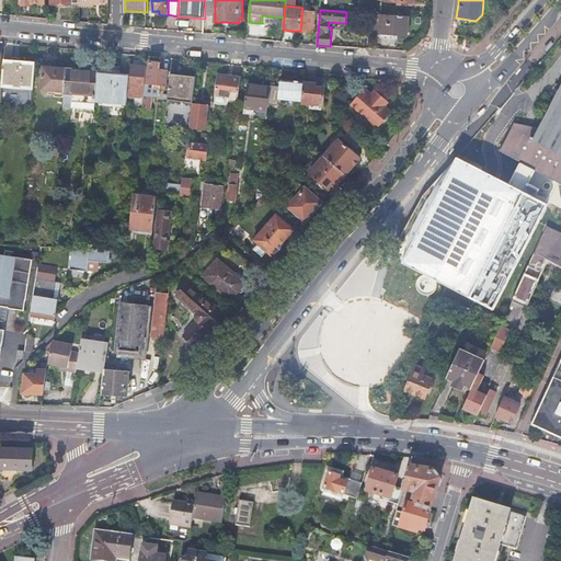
[(316,13),(304,12),(301,31),(304,31),(306,34),(310,34),(312,32),(315,32),(316,23),(316,13)]
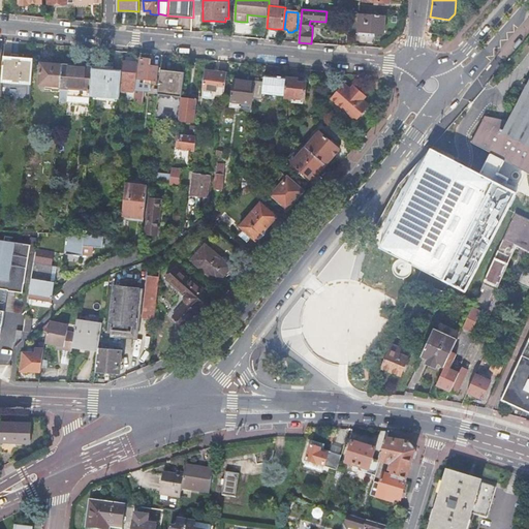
[(385,34),(386,16),(360,13),(359,32),(372,33),(385,34)]
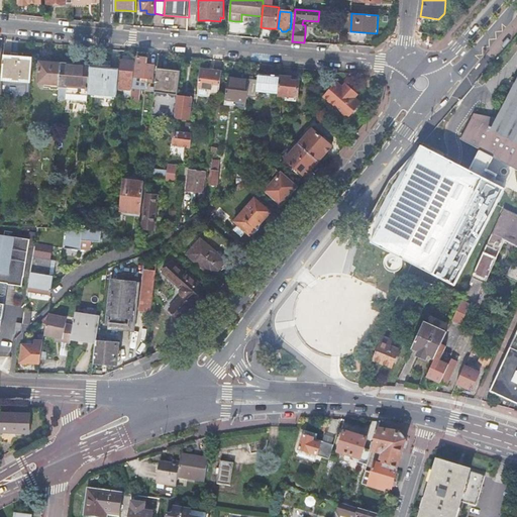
[(18,58),(4,57),(2,79),(12,80),(12,81),(21,82),(21,81),(31,82),(32,60),(18,58)]
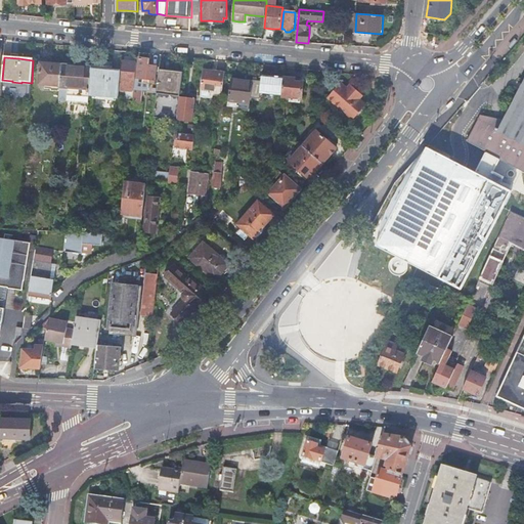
[(132,102),(133,102),(140,102),(141,90),(147,90),(147,82),(155,83),(157,67),(149,67),(150,59),(144,59),(139,58),(137,79),(134,78),(134,80),(133,90),(132,102)]
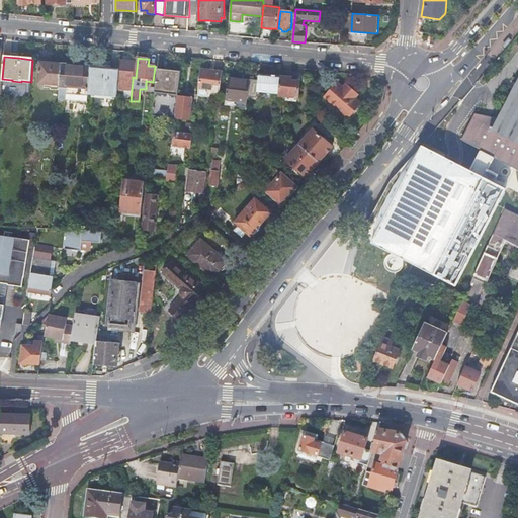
[(133,77),(134,61),(126,61),(119,60),(117,88),(132,89),(133,79),(133,77)]
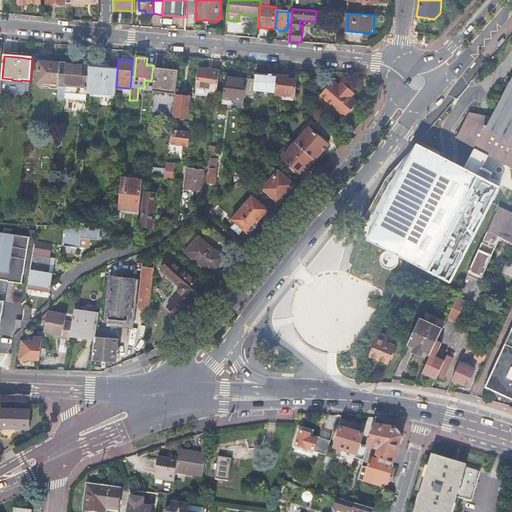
[(97,64),(89,63),(89,65),(87,91),(115,94),(117,69),(109,68),(110,61),(97,60),(97,64)]
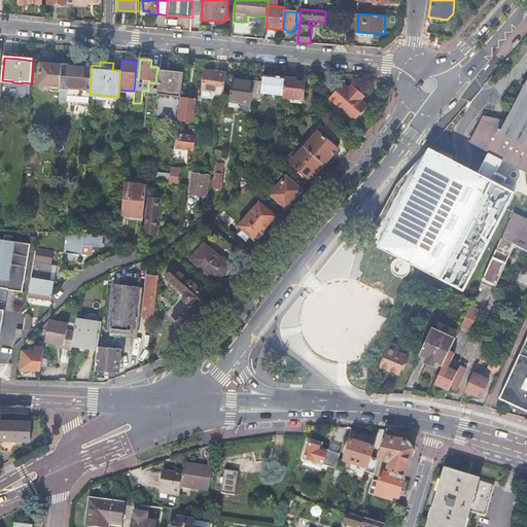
[(61,85),(62,64),(40,63),(39,84),(61,85)]
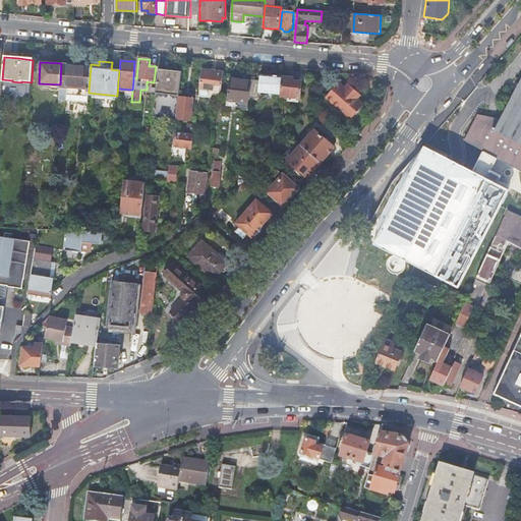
[(89,93),(91,66),(76,64),(62,63),(61,63),(60,84),(59,100),(66,100),(67,95),(89,97),(89,93)]
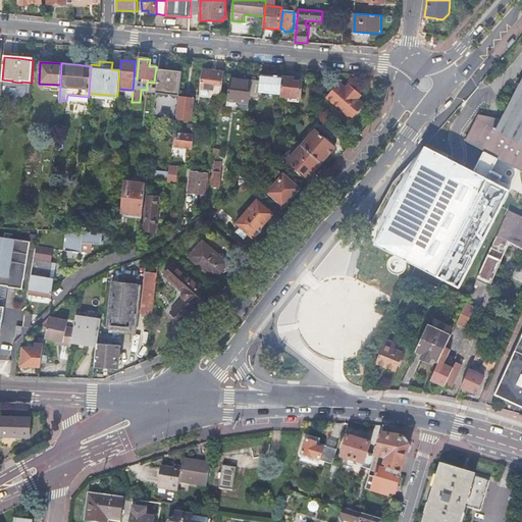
[(153,117),(176,119),(179,97),(183,71),(175,70),(170,69),(159,68),(158,75),(156,93),(153,117)]
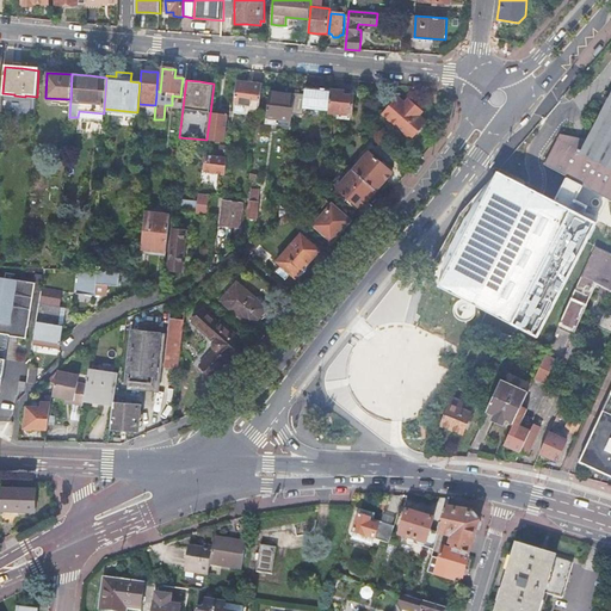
[(251,99),(260,100),(263,85),(250,82),(236,81),(233,115),(245,116),(246,105),(251,106),(251,99)]
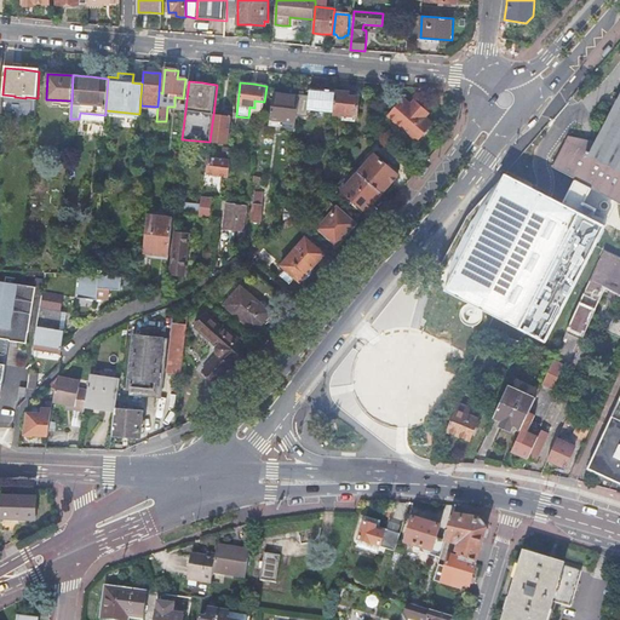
[(309,95),(300,93),(299,96),(297,115),(308,116),(309,109),(334,112),(336,91),(322,90),(310,89),(309,95)]
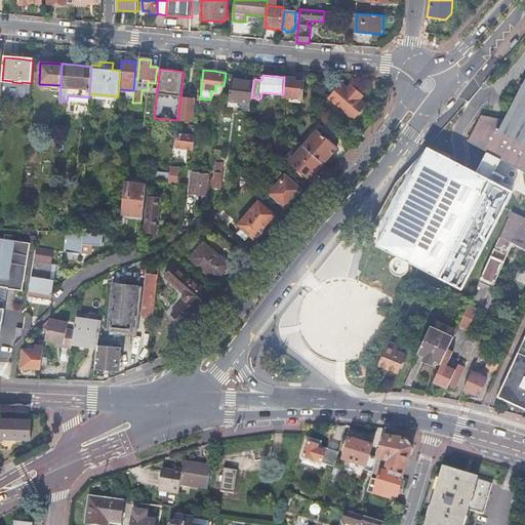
[(295,78),(284,77),(283,94),(282,96),(303,98),(305,82),(299,81),(295,81),(295,78)]
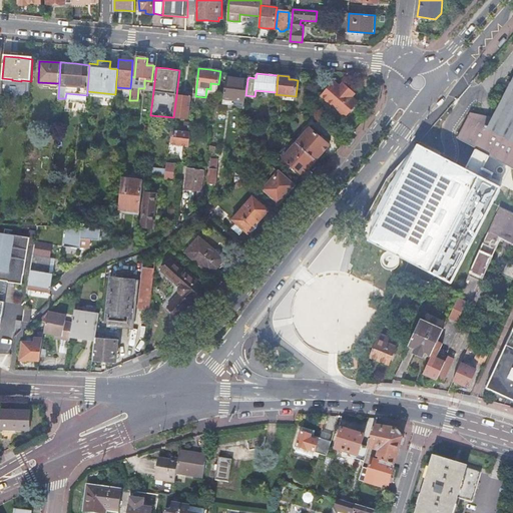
[(245,95),(247,79),(237,78),(226,78),(223,99),(245,100),(245,95)]
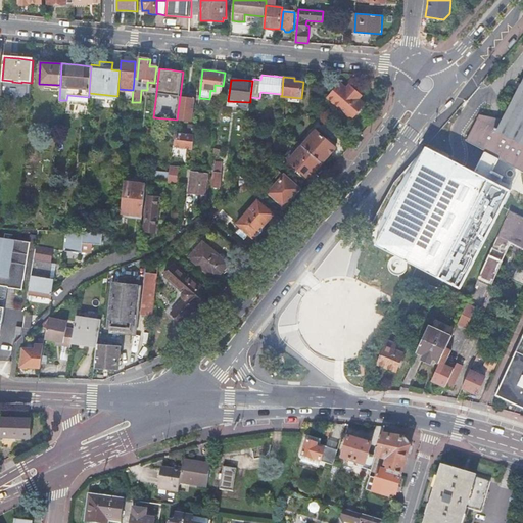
[(522,82),(504,121),(495,136),(488,133),(494,119),(480,115),(467,142),(484,150),(498,158),(522,170),(522,82)]
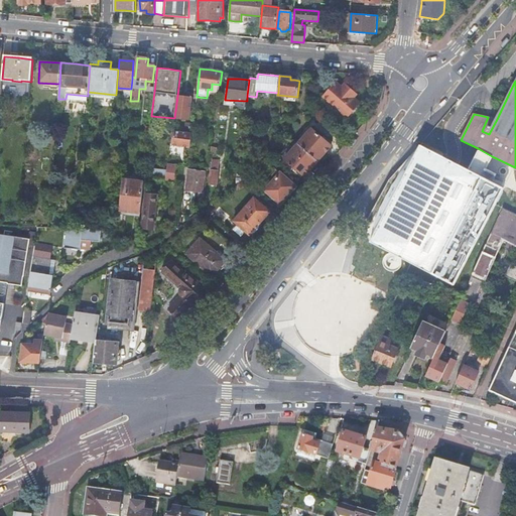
[(359,95),(351,88),(349,90),(344,86),(343,88),(337,82),(324,96),(348,119),(350,117),(354,117),(360,110),(360,106),(362,105),(355,98),(359,95)]
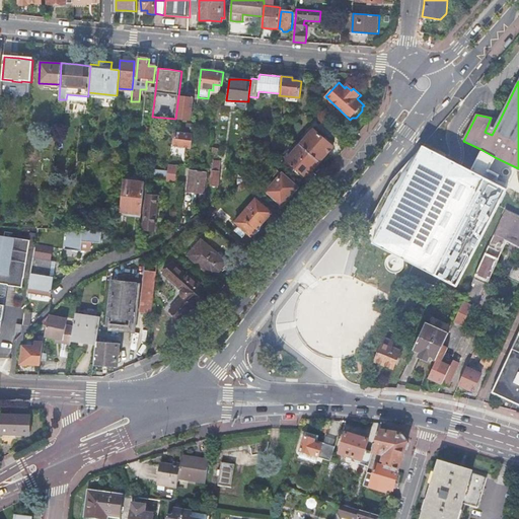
[(178,96),(175,119),(191,121),(194,95),(193,93),(187,92),(184,93),(184,96),(178,96)]
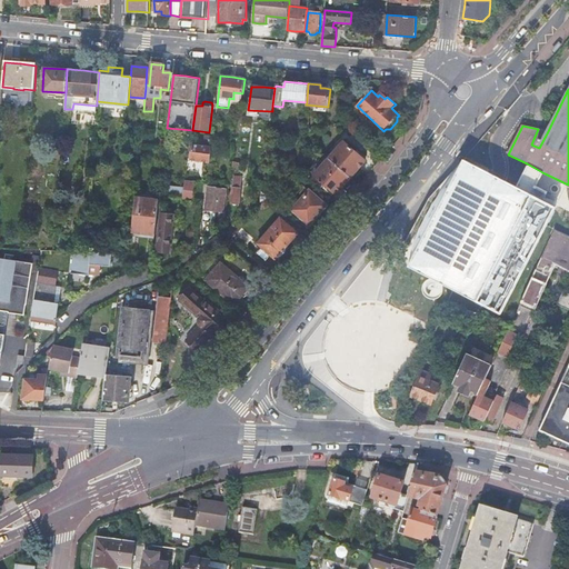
[(548,131),(538,129),(531,145),(539,148),(548,131)]
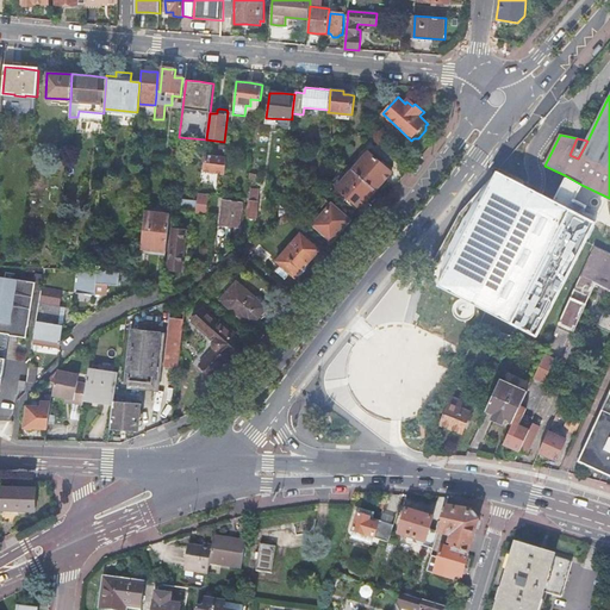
[(353,169),(375,190),(384,181),(391,172),(368,151),(353,169)]
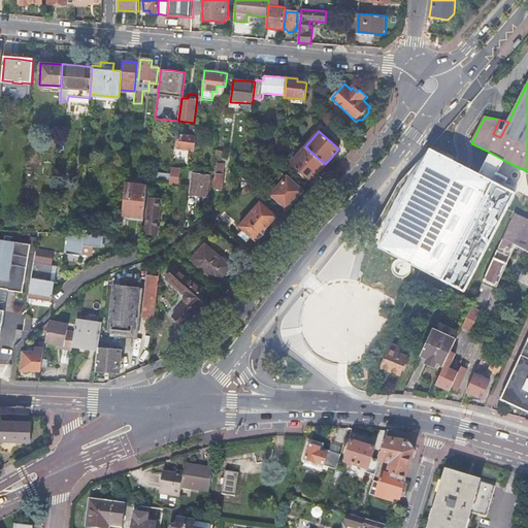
[(182,134),(178,134),(177,140),(177,149),(186,150),(195,151),(197,136),(182,134)]
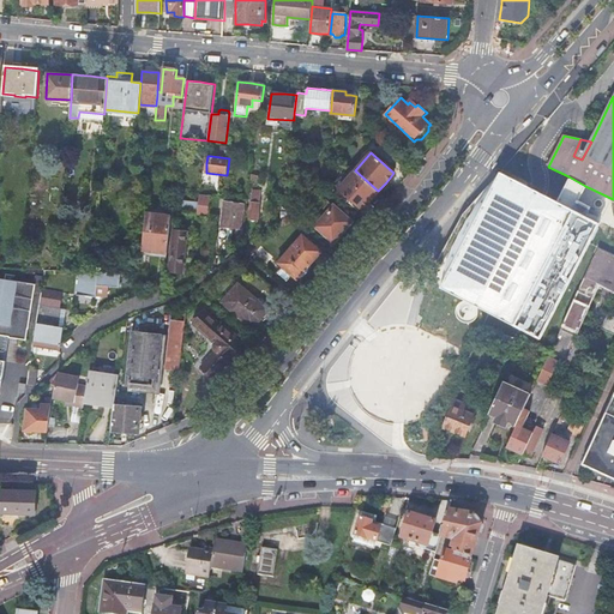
[(369,200),(378,191),(355,170),(339,188),(362,209),(369,200)]
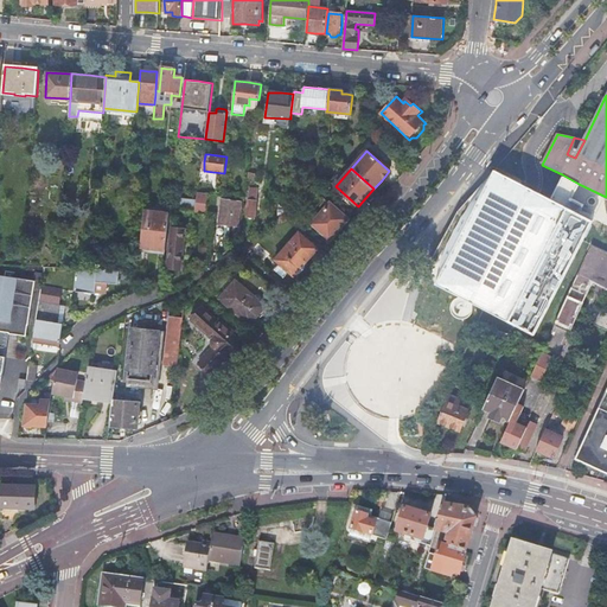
[(492,170),(433,283),(458,298),(452,302),(449,306),(449,312),(452,315),(457,319),(462,320),(468,317),(472,312),(472,305),(534,337),(592,222),(566,208),(549,199),(518,183),(504,176),(492,170)]
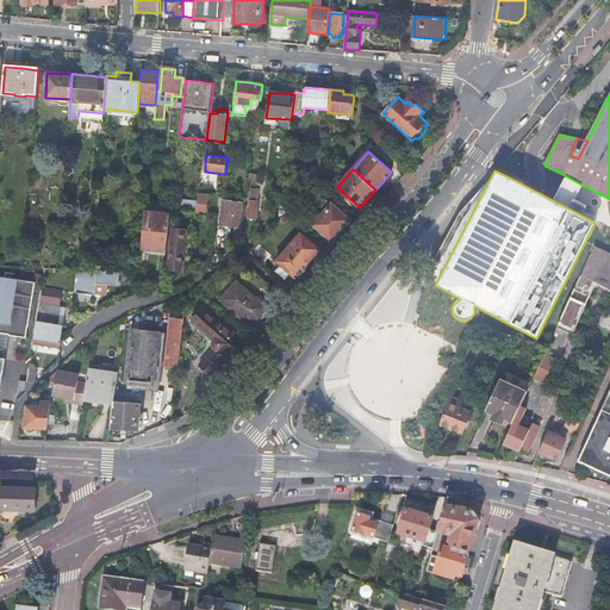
[(565,175),(552,200),(568,209),(582,185),(565,175)]
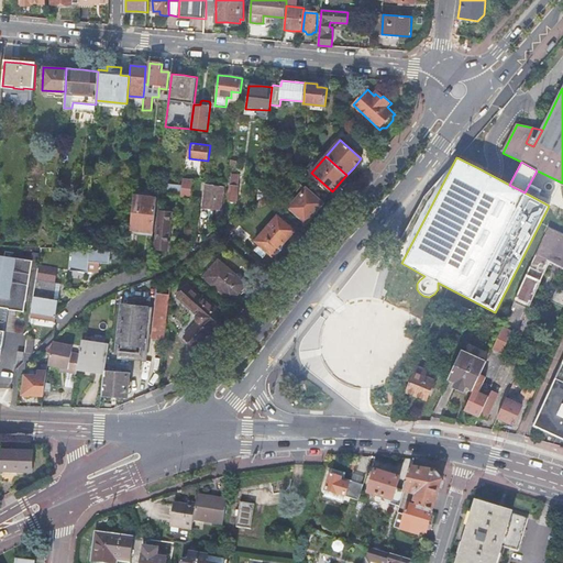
[(236,202),(239,179),(230,178),(228,202),(236,202)]
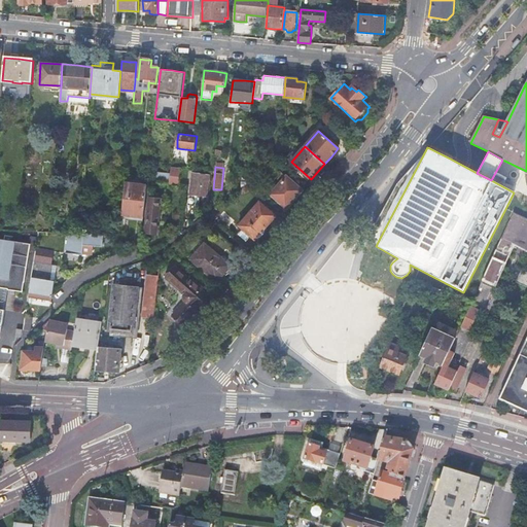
[(178,185),(180,169),(173,168),(171,184),(171,185),(178,185)]
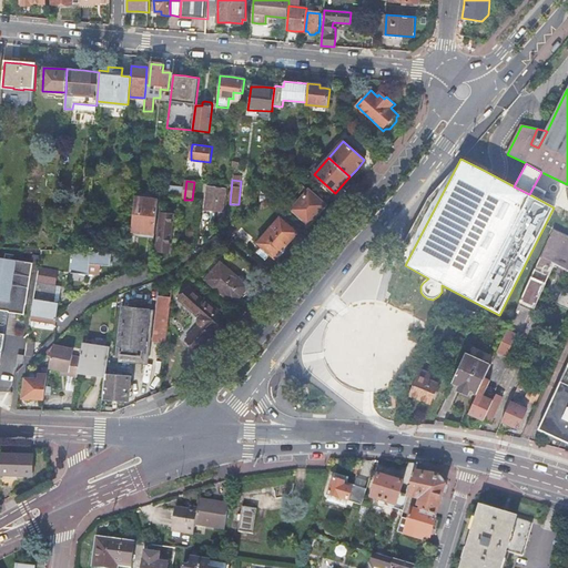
[(223,212),(225,190),(208,188),(205,210),(214,211),(223,212)]
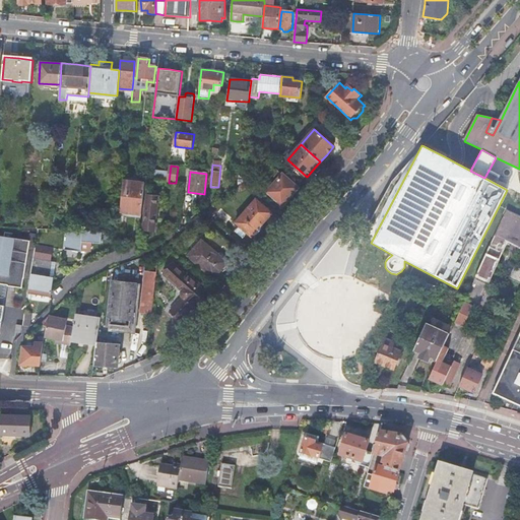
[(289,196),(298,188),(282,175),(267,191),(282,205),(289,196)]
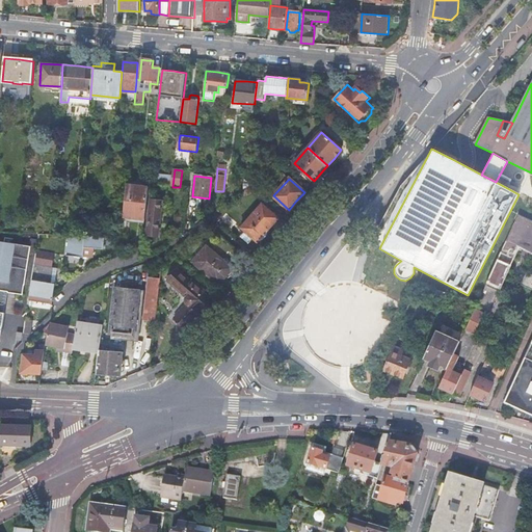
[(149,187),(127,185),(124,217),(135,218),(145,220),(149,187)]
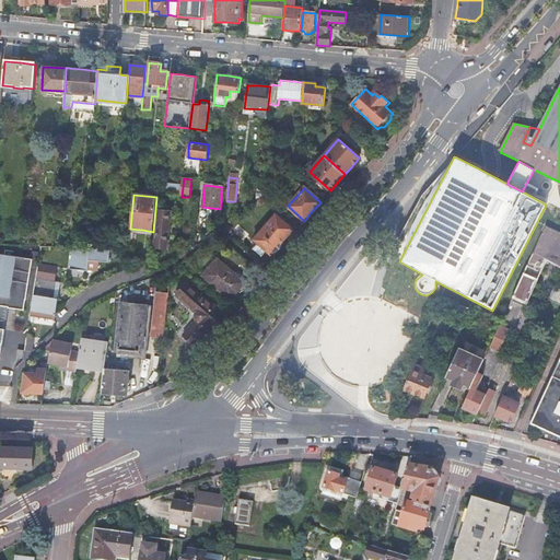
[(159,212),(155,248),(161,248),(166,249),(171,213),(159,212)]
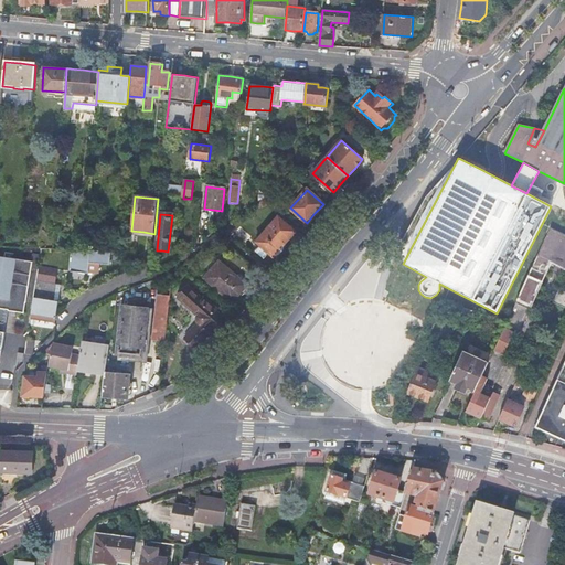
[(260,246),(269,253),(272,255),(274,257),(276,255),(277,255),(278,255),(279,255),(279,254),(280,254),(281,254),(281,253),(283,253),(283,252),(284,252),(284,251),(284,249),(285,248),(285,247),(285,246),(285,245),(285,244),(296,231),(278,215),(256,242),(260,246)]
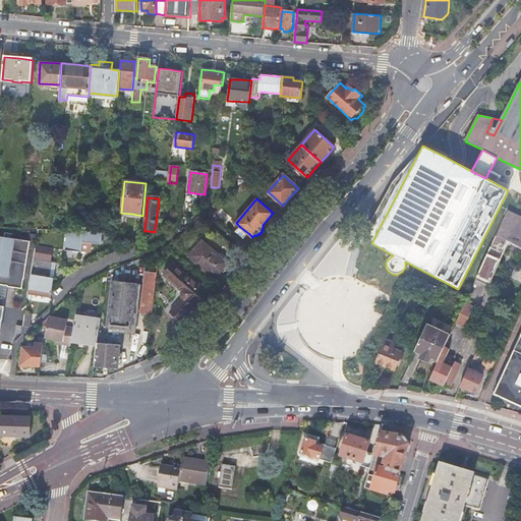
[(468,297),(461,311),(452,332),(441,357),(440,360),(436,368),(430,379),(445,386),(454,365),(451,364),(450,366),(443,363),(449,351),(456,354),(468,329),(464,327),(473,307),(475,308),(486,285),(488,286),(504,253),(508,244),(513,247),(520,250),(520,216),(508,210),(488,252),(468,297)]
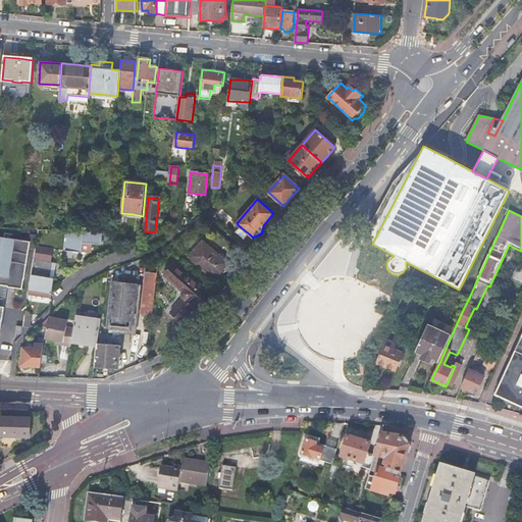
[(39,229),(20,228),(16,228),(0,226),(0,333),(1,334),(8,286),(10,276),(25,279),(31,247),(36,248),(39,229)]
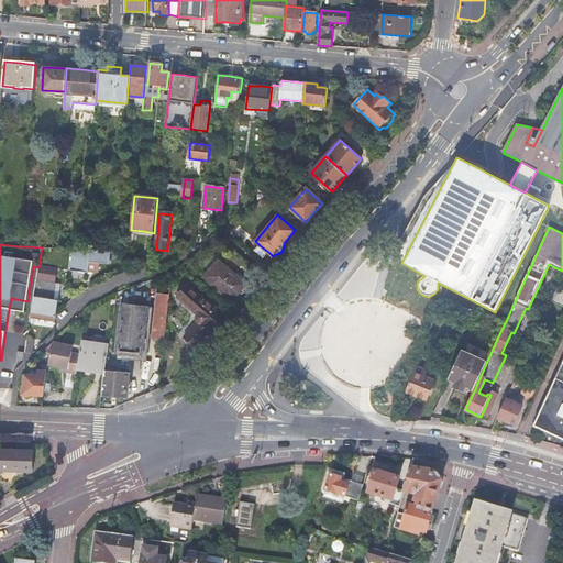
[(264,256),(268,252),(260,245),(255,250),(264,256)]
